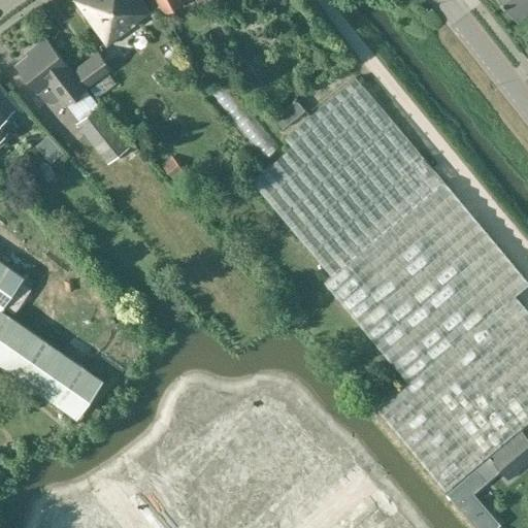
[(137,21),(150,11),(141,0),(73,0),(106,45),(138,23),(137,21)]
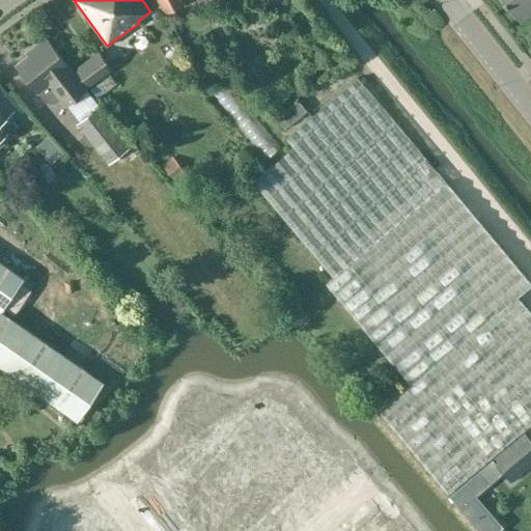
[(158,0),(165,12),(184,3),(182,0),(158,0)]
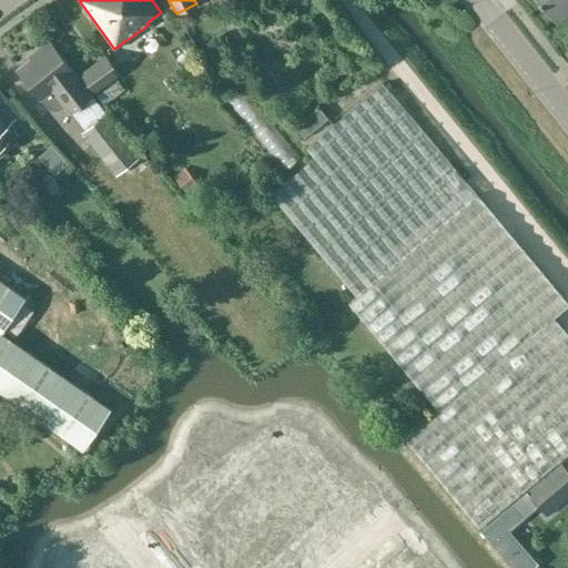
[(567,0),(538,0),(538,1),(541,6),(544,3),(558,23),(567,14),(567,0)]
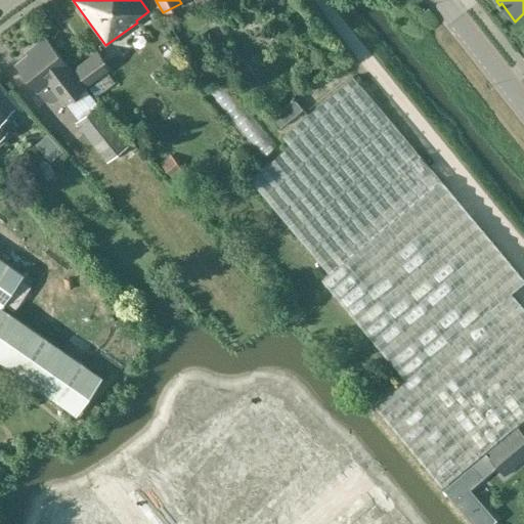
[(28,53),(15,63),(37,91),(40,89),(47,99),(55,99),(58,97),(64,104),(64,103),(67,102),(86,86),(64,59),(45,35),(26,51),(28,53)]
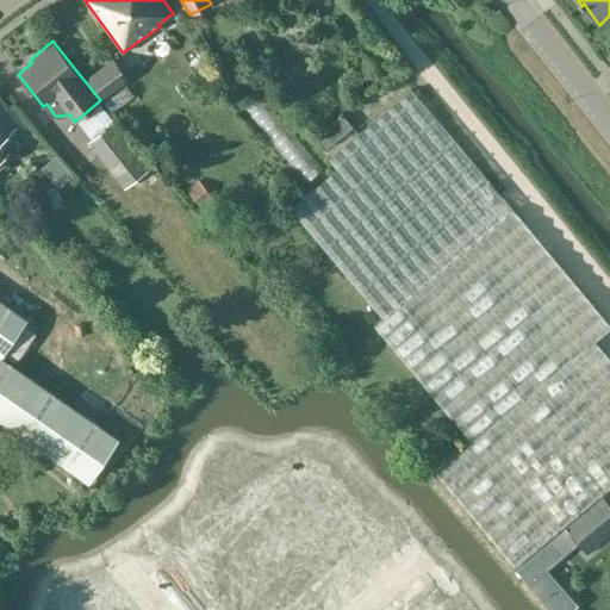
[(113,58),(86,79),(101,100),(129,80),(113,58)]
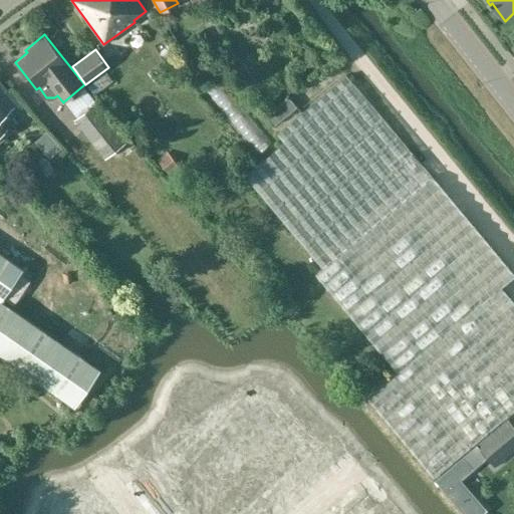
[(284,143),(245,176),(322,268),(318,271),(389,354),(393,360),(402,371),(368,399),(418,459),(434,478),(476,444),(507,418),(513,411),(513,304),(501,288),(513,277),(513,276),(507,267),(502,261),(346,75),(276,133),(284,143)]
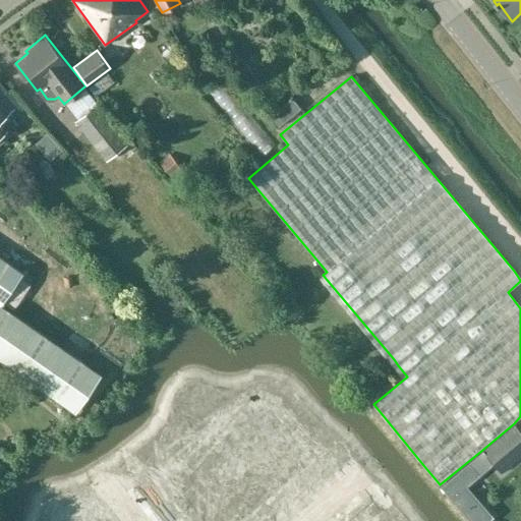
[(0,81),(0,134),(8,127),(1,119),(18,104),(0,81)]
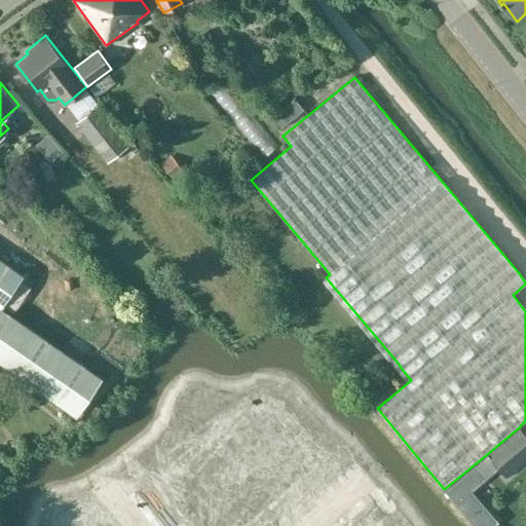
[(278,125),(301,107),(294,98),(271,115),(278,125)]
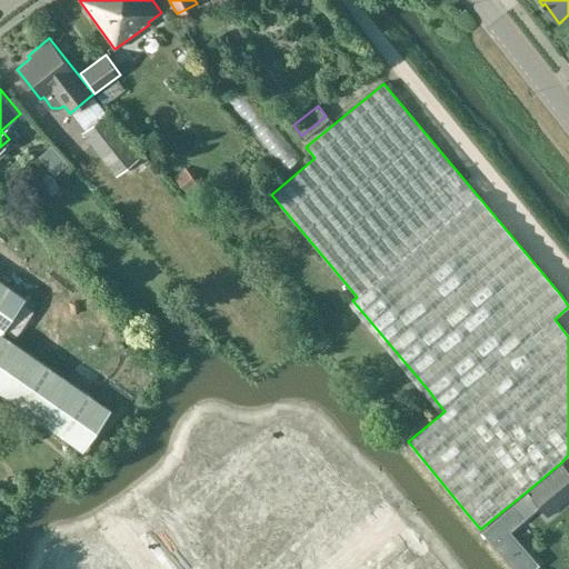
[(86,129),(82,131),(116,175),(140,156),(107,112),(86,129)]
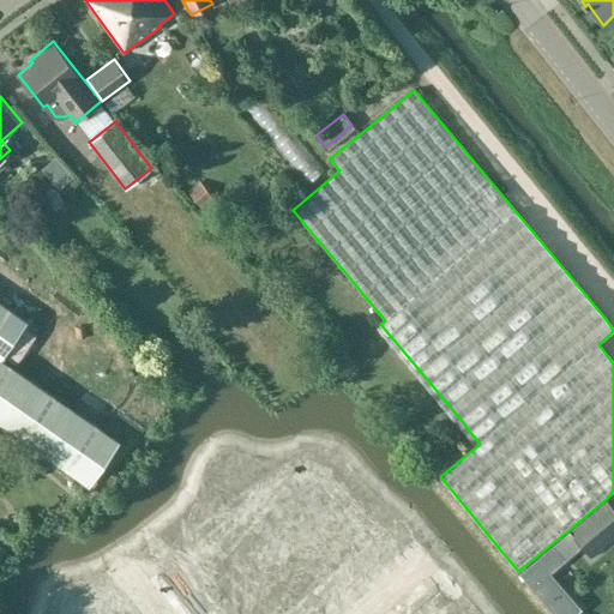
[(200,209),(211,199),(197,182),(186,192),(200,209)]
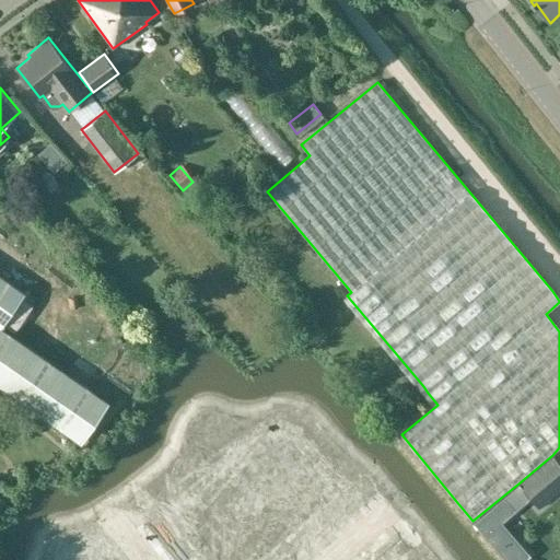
[(59,354),(53,363),(1,327),(24,293),(0,276),(0,384),(80,441),(107,401),(76,380),(82,370),(59,354)]
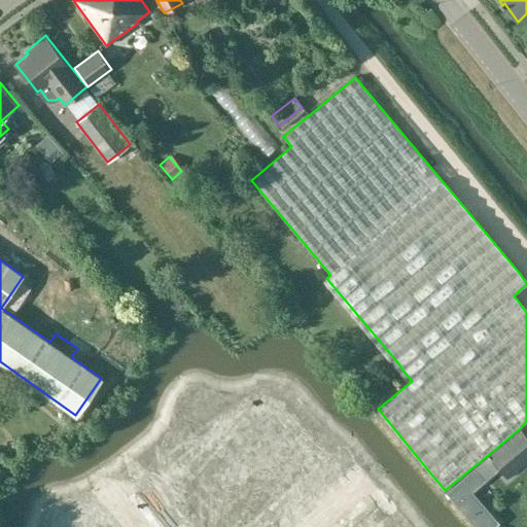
[(180,304),(181,290),(171,289),(170,304),(180,304)]
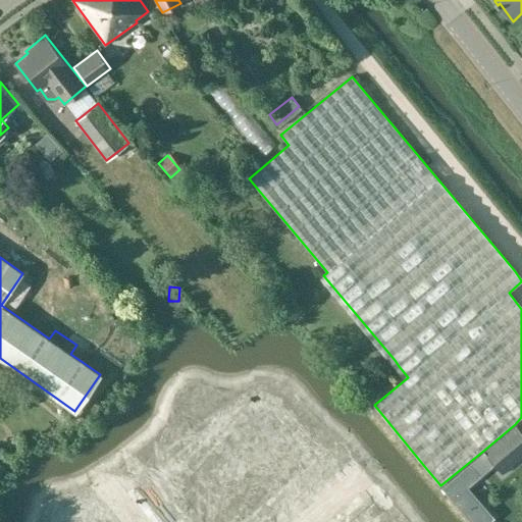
[(248,403),(229,418),(250,441),(268,426),(248,403)]
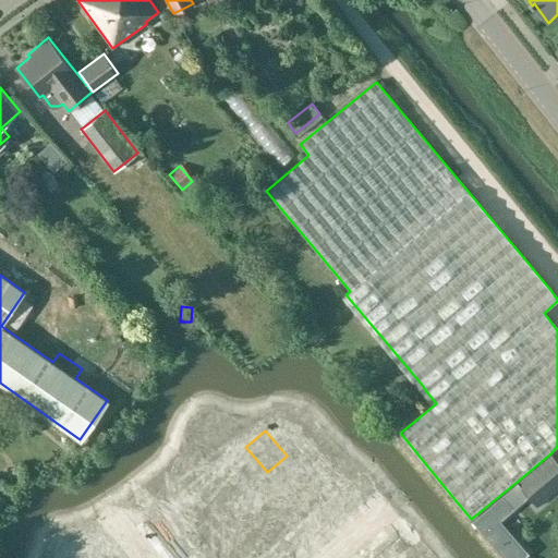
[(245,447),(228,461),(250,486),(267,472),(245,447)]
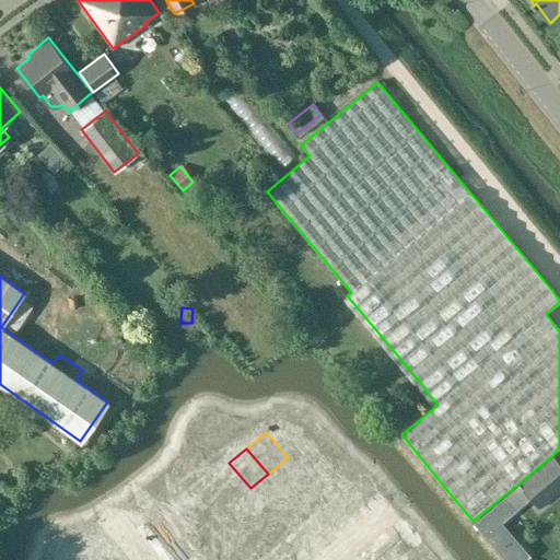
[(559,465),(552,455),(518,483),(534,502),(559,479),(559,465)]
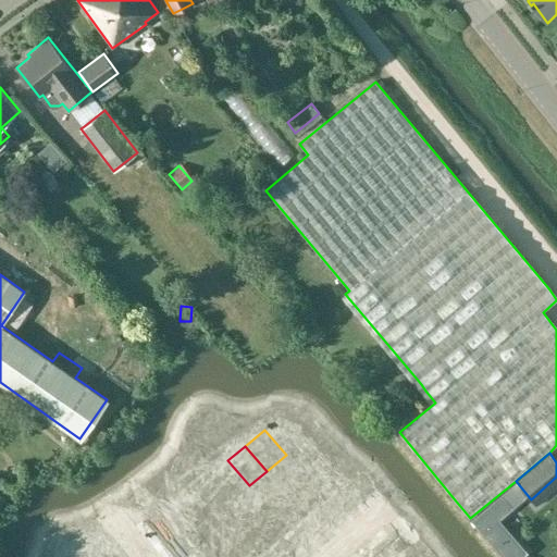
[(286,455),(267,471),(288,496),(307,480),(286,455)]
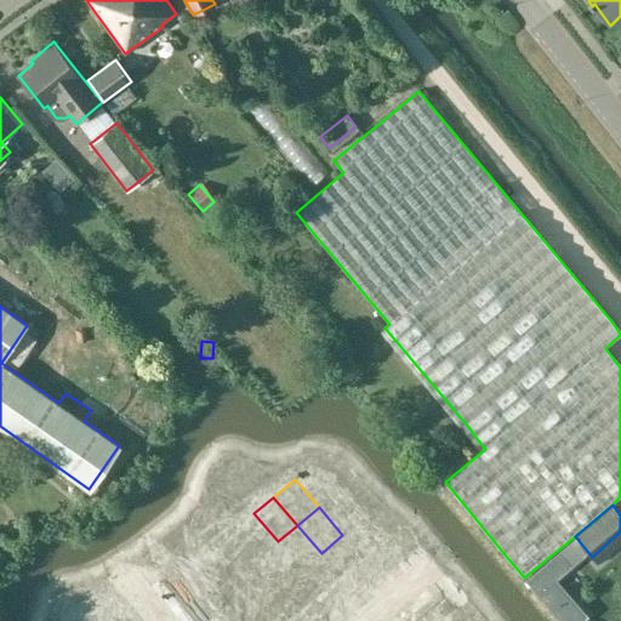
[(254,513),(233,530),(257,559),(278,541),(254,513)]
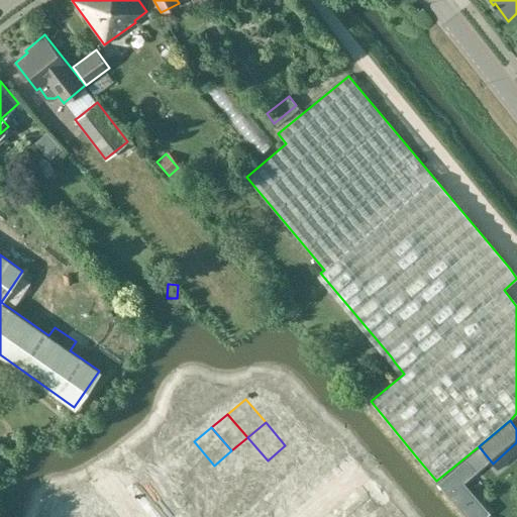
[(247,437),(231,450),(250,474),(268,460),(247,437)]
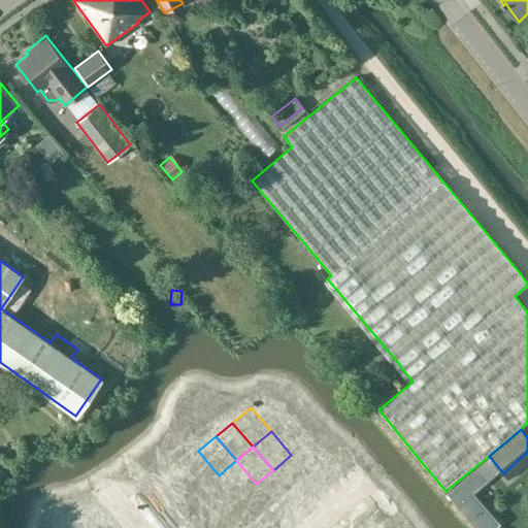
[(198,451),(182,465),(202,490),(219,475),(198,451)]
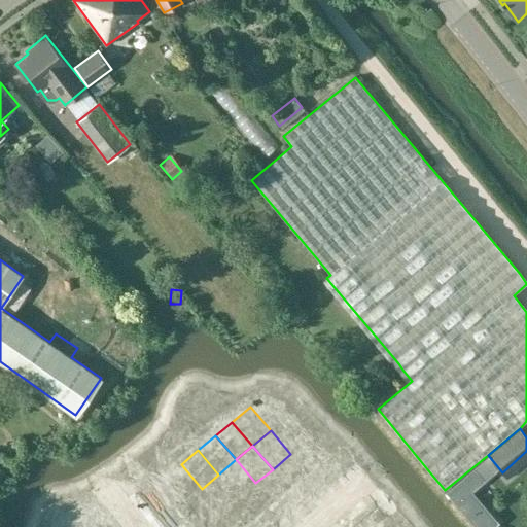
[(236,459),(218,475),(239,498),(255,483),(236,459)]
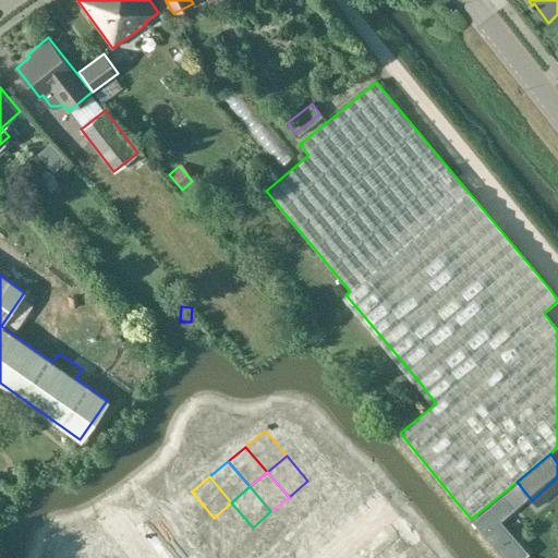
[(192,492),(173,507),(195,533),(214,518),(192,492)]
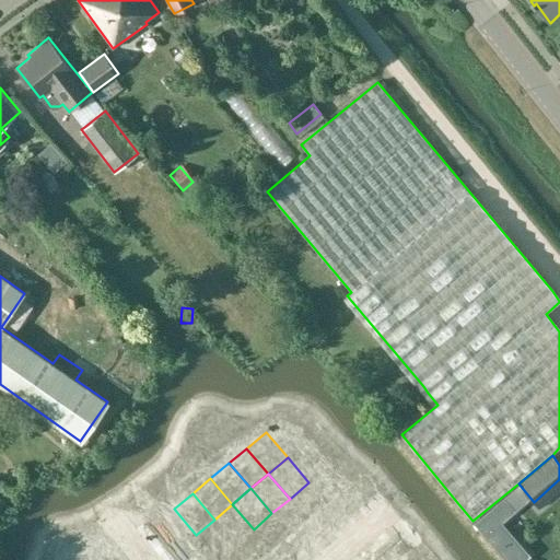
[(504,497),(475,523),(505,559),(522,559),(528,555),(501,523),(516,510),(504,497)]
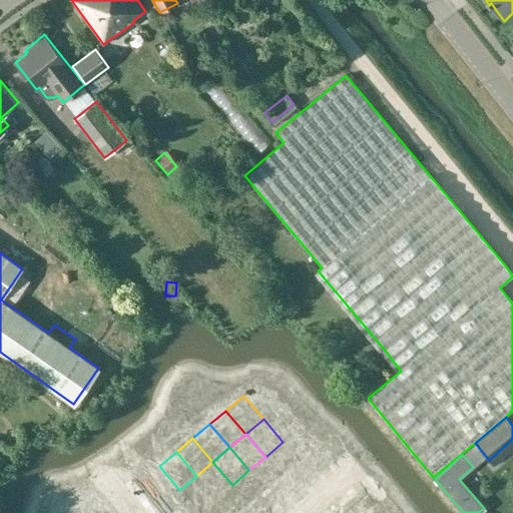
[(212,462),(196,476),(216,499),(232,485),(212,462)]
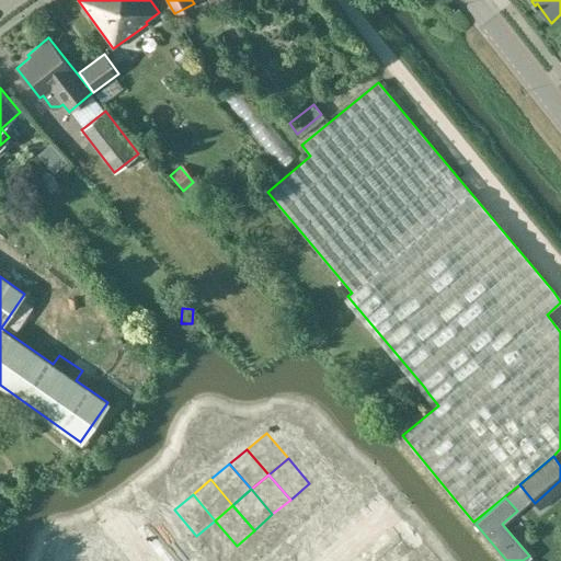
[(215,521),(196,536),(218,560),(237,546),(215,521)]
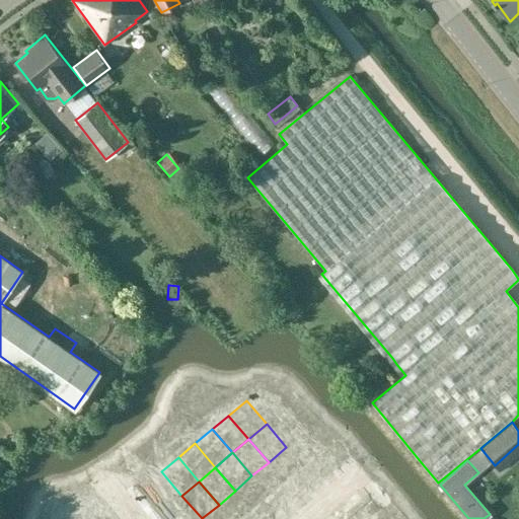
[(403,518),(390,504),(373,518),(403,518)]
